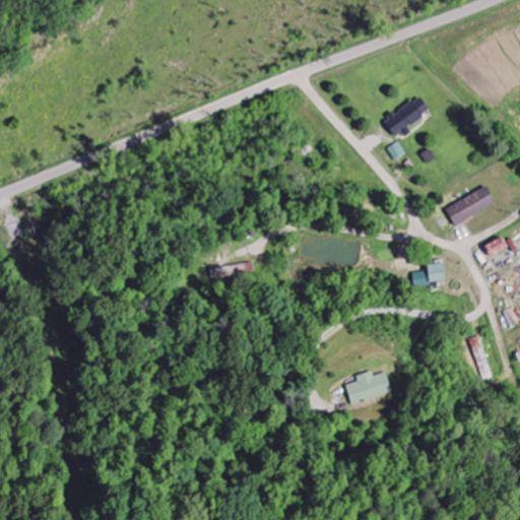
[(397,161),(407,154),(400,143),(389,150),(397,161)]
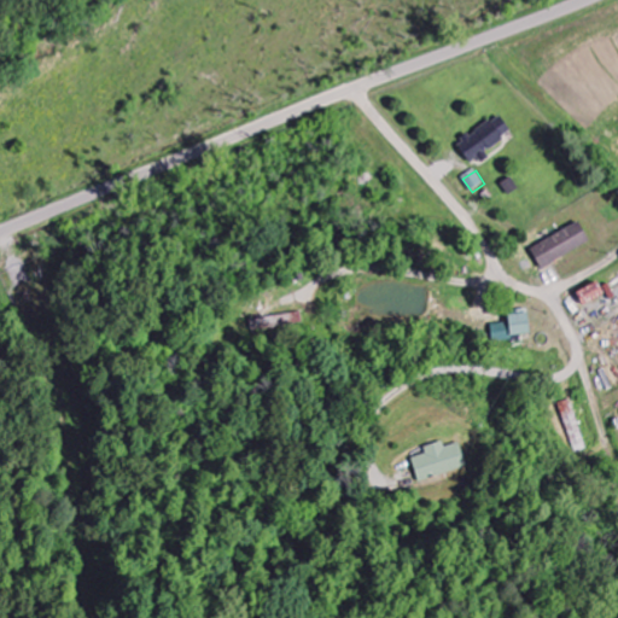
[(544,270),(592,242),(579,222),(532,250),(544,270)]
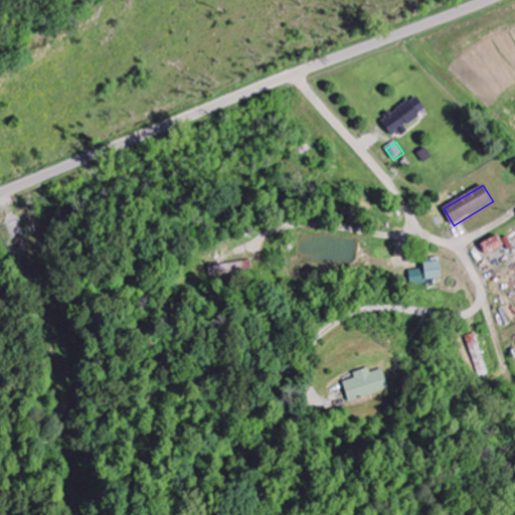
[(482,244),(487,255),(505,247),(500,236),(482,244)]
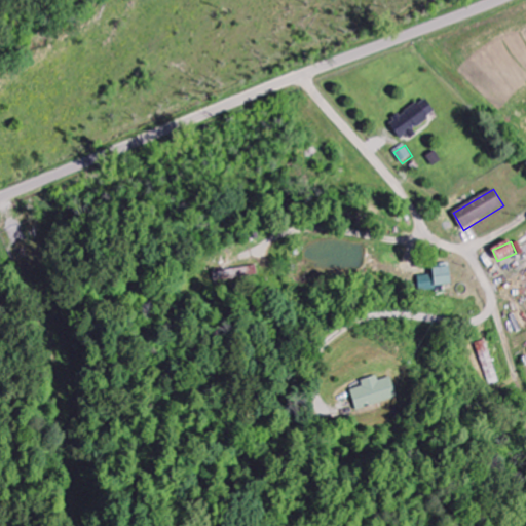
[(434,268),(434,275),(419,276),(419,290),(452,288),(451,267),(434,268)]
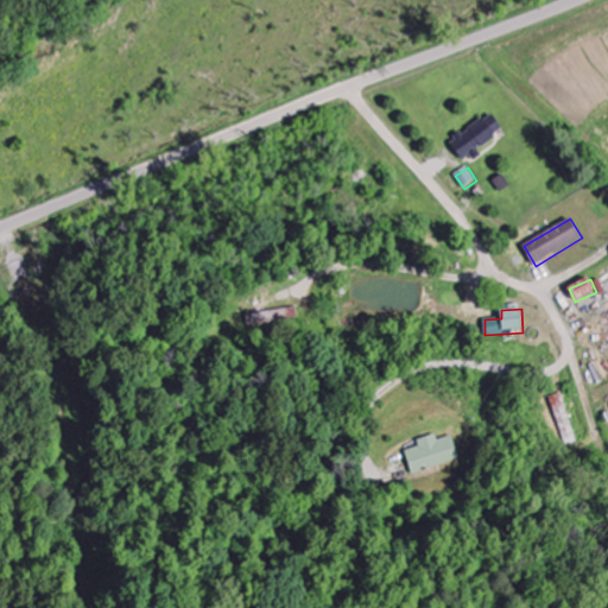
[(551,398),(567,447),(578,443),(563,394),(551,398)]
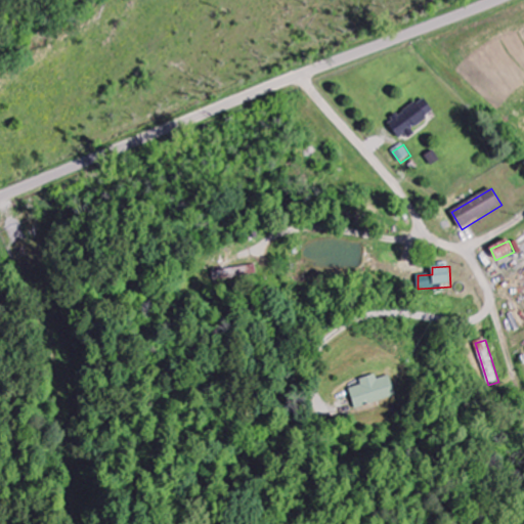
[(350,389),(356,409),(396,396),(390,376),(377,380),(376,375),(360,379),(361,385),(350,389)]
